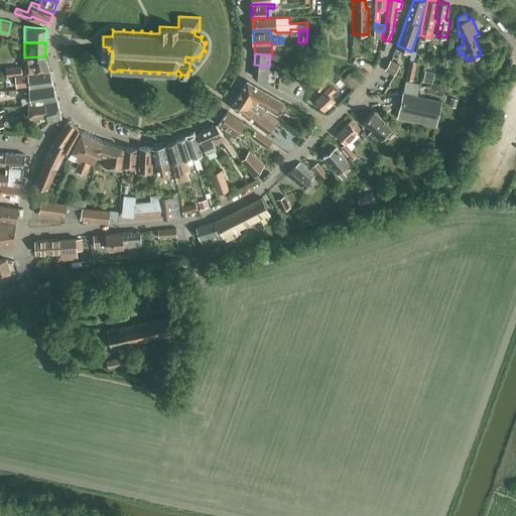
[(12,75),(50,71),(45,56),(24,57),(23,57),(25,70),(22,70),(21,67),(6,68),(7,70),(4,70),(5,75),(7,75),(7,76),(12,75)]
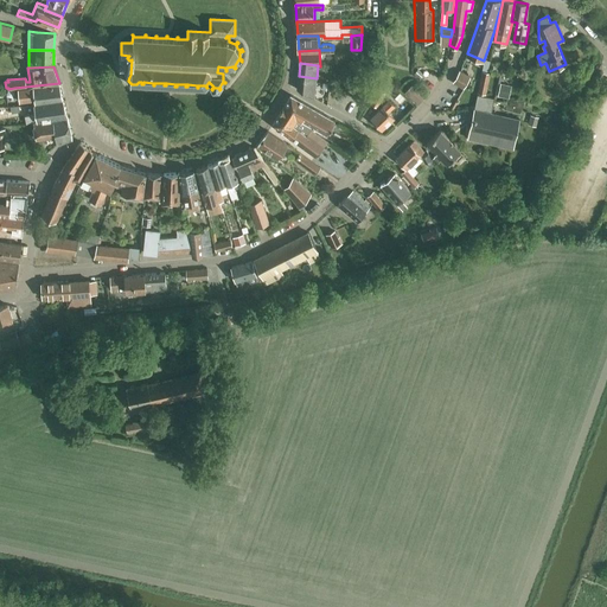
[(477,91),(486,94),(491,72),(481,70),(477,91)]
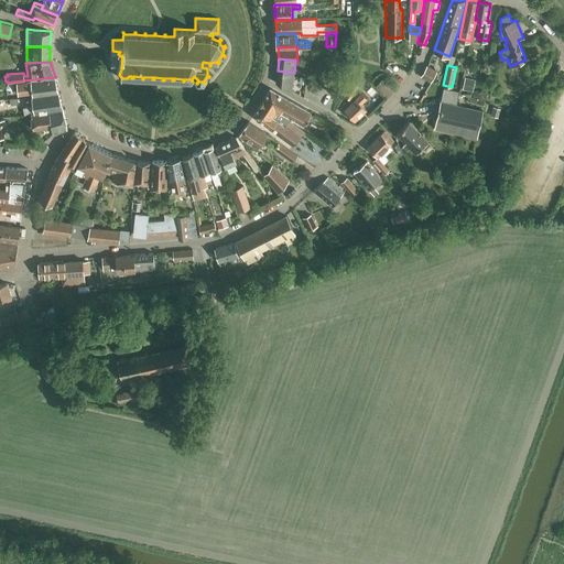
[(423,77),(431,82),(436,71),(430,66),(423,77)]
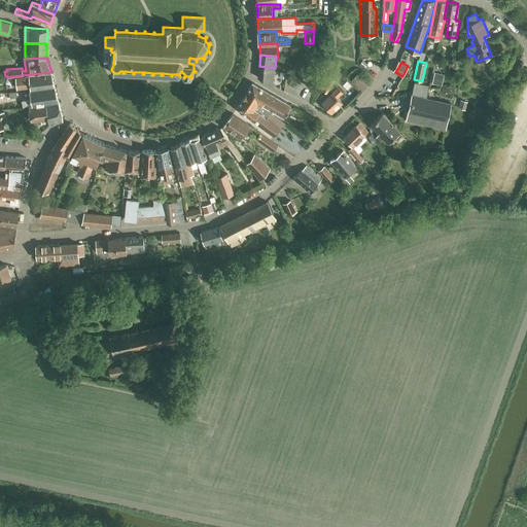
[(273,85),(275,68),(259,66),(257,77),(273,85)]
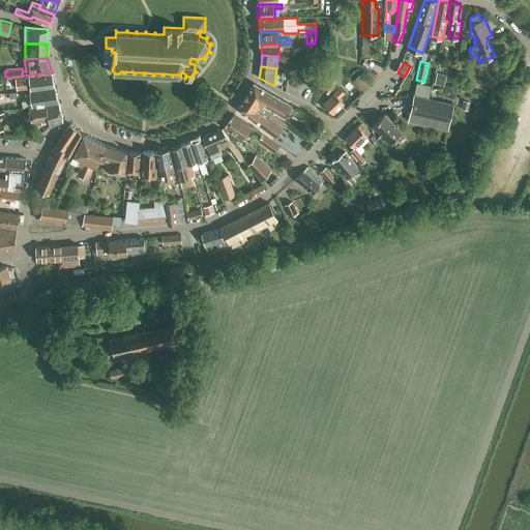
[(52,72),(12,77),(12,78),(17,77),(18,88),(30,86),(30,89),(55,86),(52,72)]
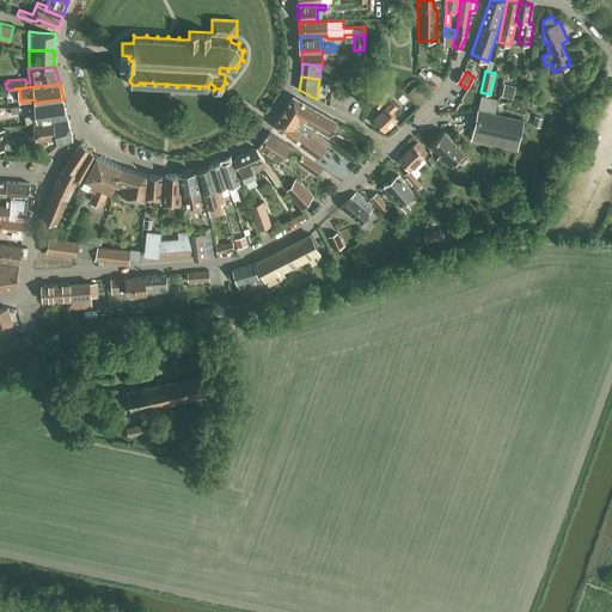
[(513,98),(515,86),(505,84),(501,96),(513,98)]
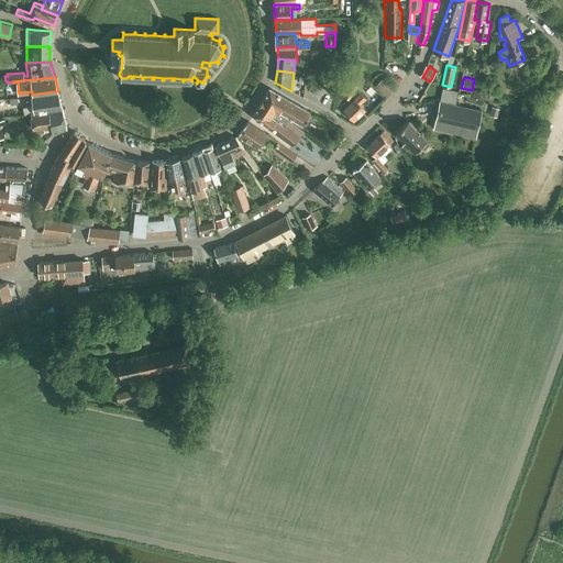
[(388,95),(393,88),(382,78),(377,85),(388,95)]
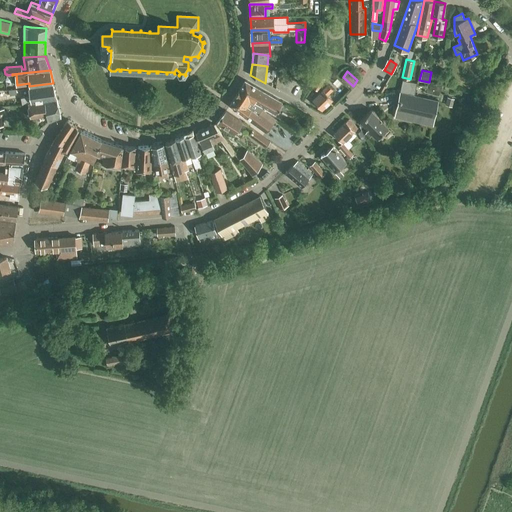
[(313,87),(318,90),(324,79),(319,76),(313,87)]
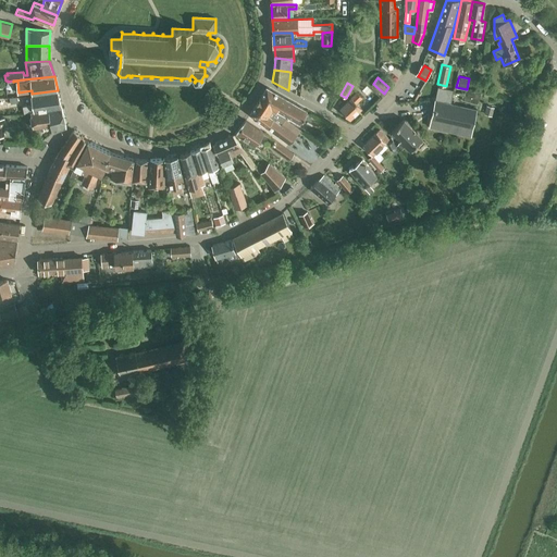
[(430,126),(471,135),(477,109),(452,103),(454,89),(437,86),(430,126)]
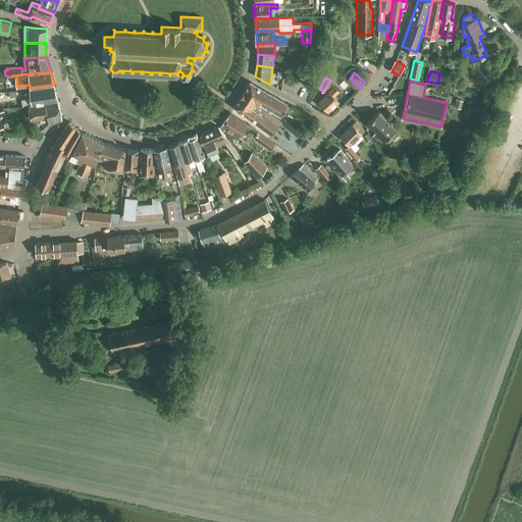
[(281,115),(288,103),(250,82),(245,92),(244,92),(241,96),(241,97),(233,107),(238,109),(256,123),(271,134),(281,121),(267,110),(269,108),(272,110),(281,115)]
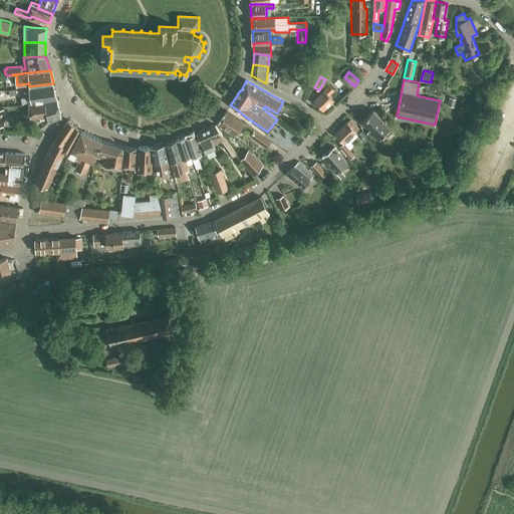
[(28,102),(57,98),(53,83),(29,87),(30,95),(21,96),(22,103),(26,102),(28,102)]
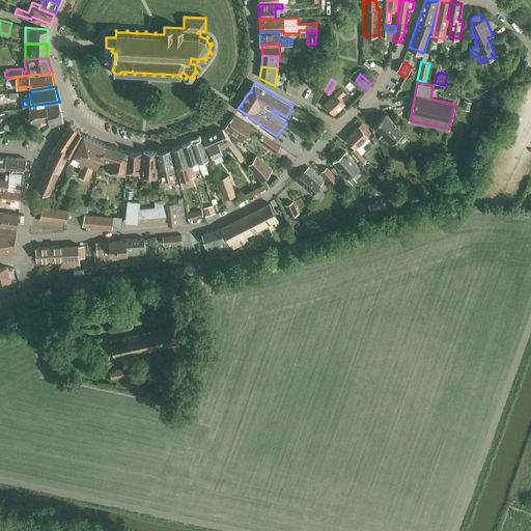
[(325,103),(334,113),(344,103),(340,98),(345,92),(340,88),(325,103)]
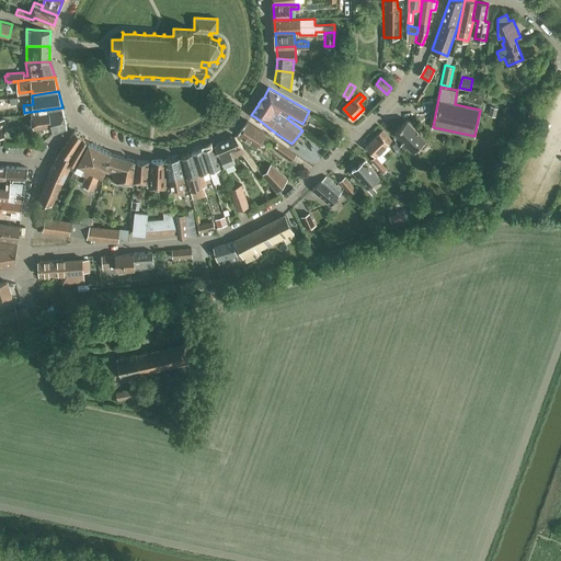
[(63,107),(31,112),(33,127),(52,125),(53,133),(67,126),(63,107)]
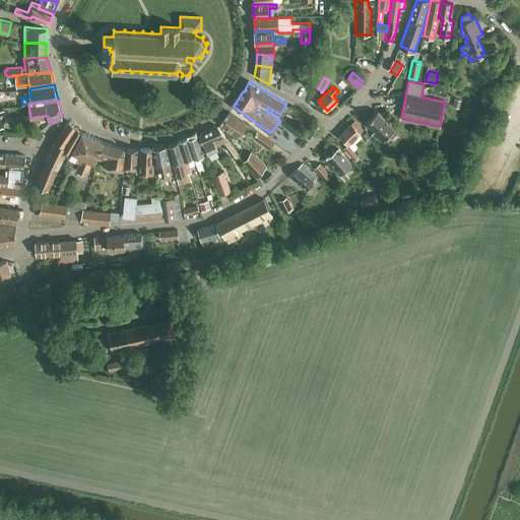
[(220,124),(239,136),(247,123),(229,111),(220,124)]
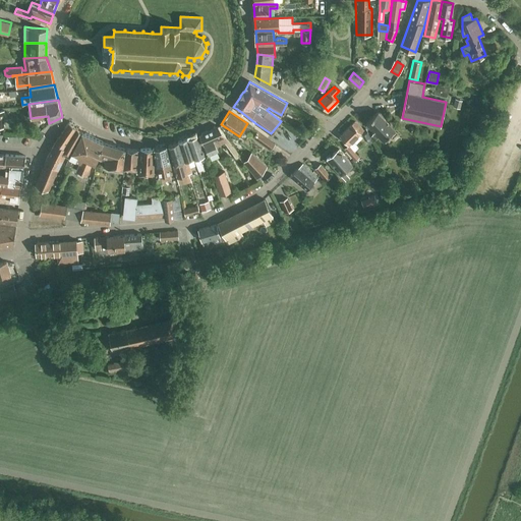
[(366,122),(384,140),(395,128),(378,111),(366,122)]
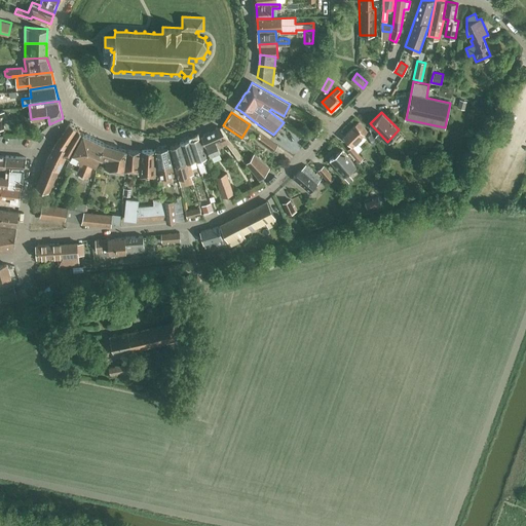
[(345,134),(343,136),(345,138),(352,145),(352,146),(359,152),(362,149),(355,143),(368,132),(359,121),(345,134)]
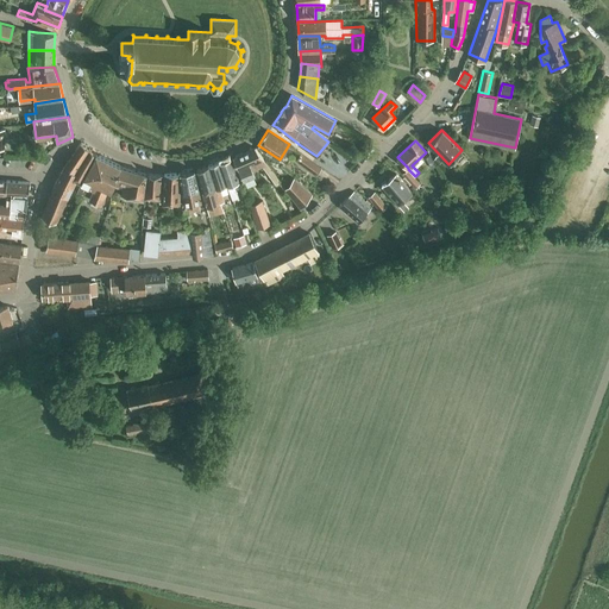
[(81,183),(96,154),(81,142),(64,164),(76,174),(73,179),(76,180),(81,183)]
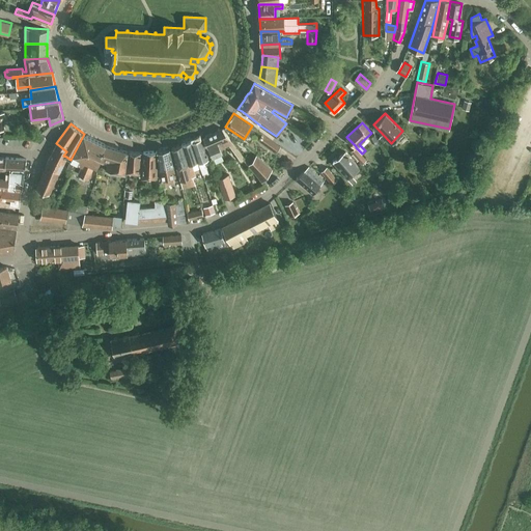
[(241,161),(245,158),(222,129),(203,137),(213,158),(225,151),(223,147),(229,145),(241,161)]
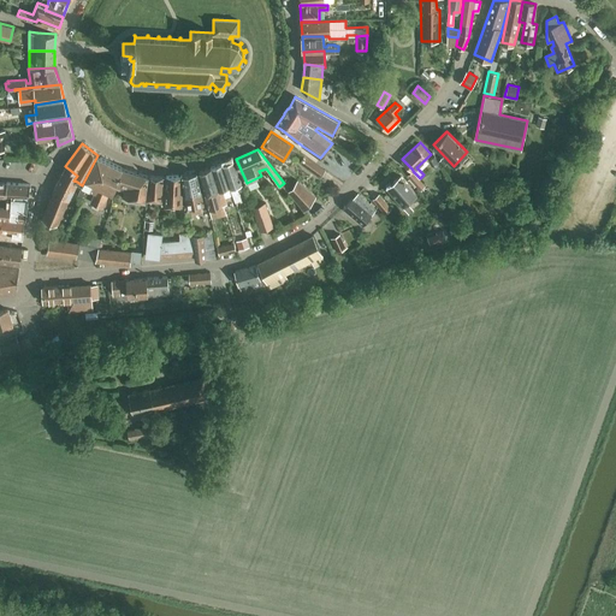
[(113,191),(113,189),(122,167),(98,155),(82,185),(95,191),(90,202),(102,207),(110,190),(113,191)]
